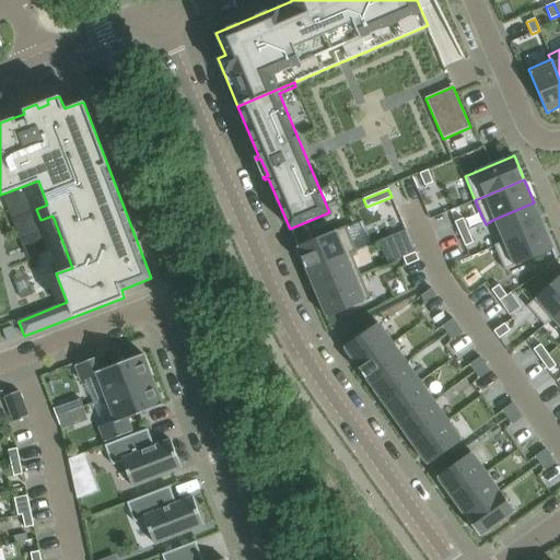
[(453,195),(444,199),(450,211),(458,208),(453,195)]
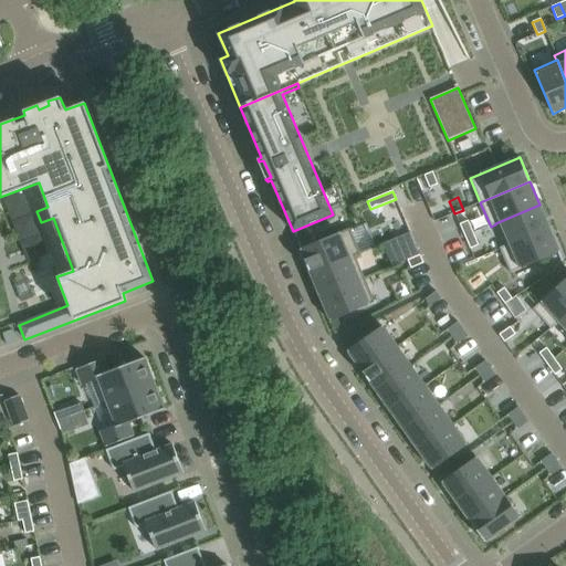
[(540,205),(495,223),(495,224),(504,245),(505,248),(549,229),(540,205)]
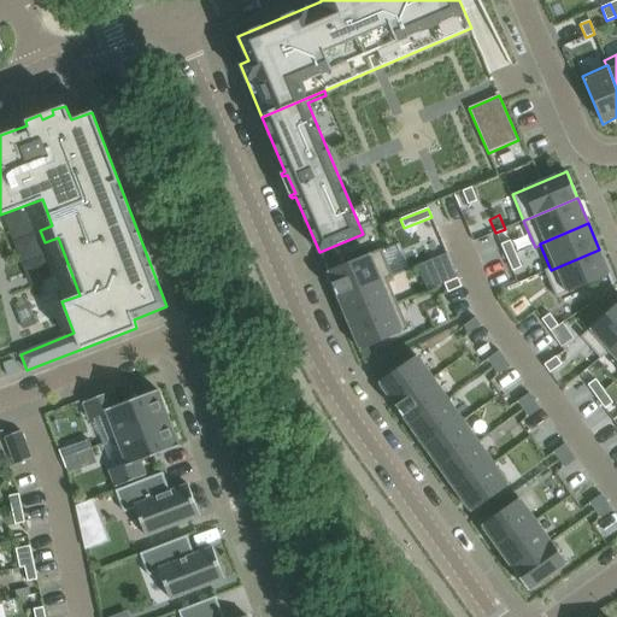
[(510,240),(500,245),(506,258),(516,253),(510,240)]
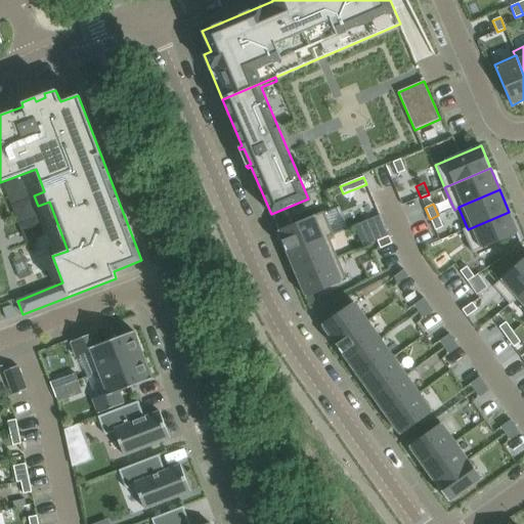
[(323,212),(277,231),(288,254),(329,236),(329,237),(334,235),(323,212)]
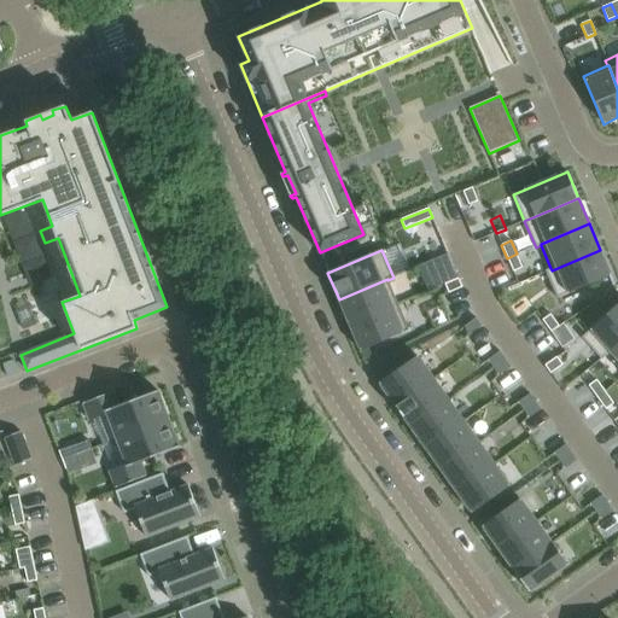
[(551,268),(546,270),(558,298),(611,275),(600,250),(552,270),(551,268)]
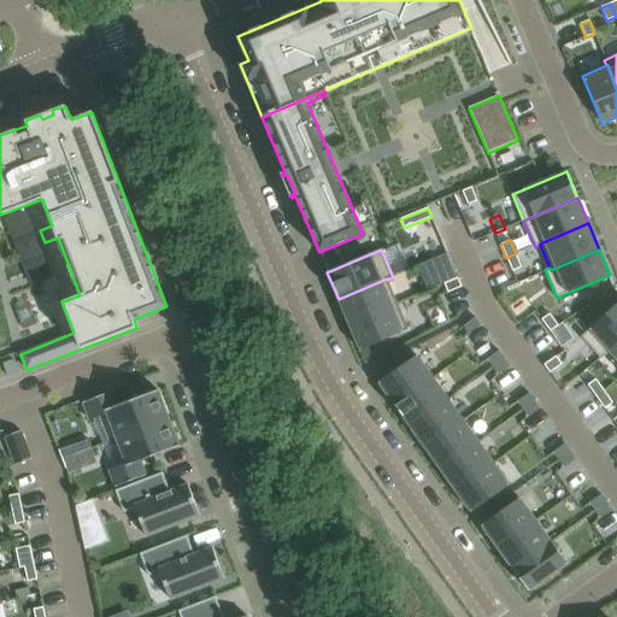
[(446,253),(418,265),(428,291),(445,283),(457,278),(446,253)]
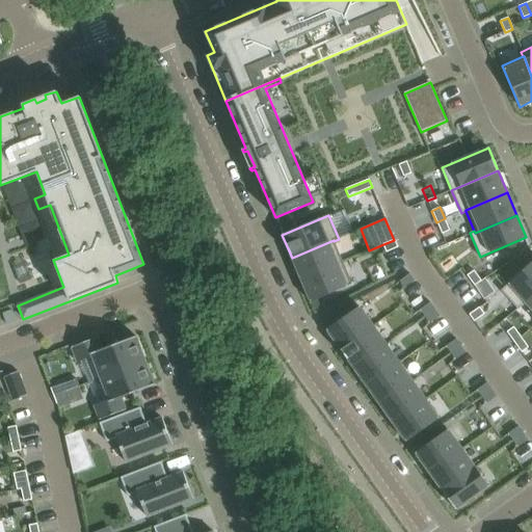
[(445,218),(436,222),(442,234),(449,231),(445,218)]
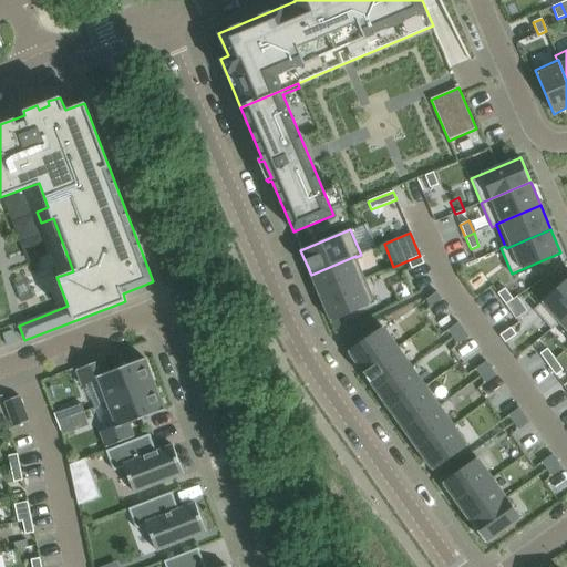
[(356,256),(311,275),(320,298),(366,279),(356,257),(356,256)]
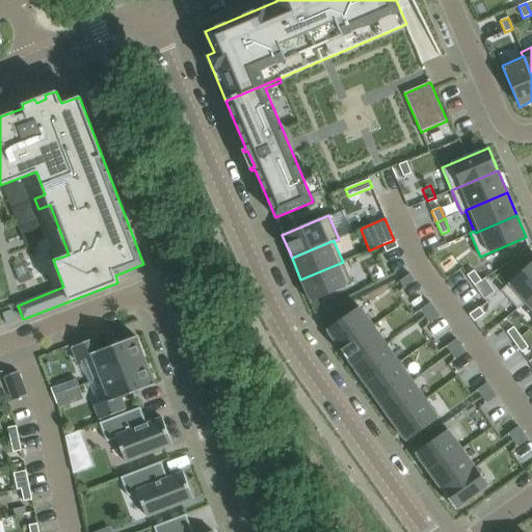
[(394,240),(383,244),(387,253),(398,247),(395,240),(394,240)]
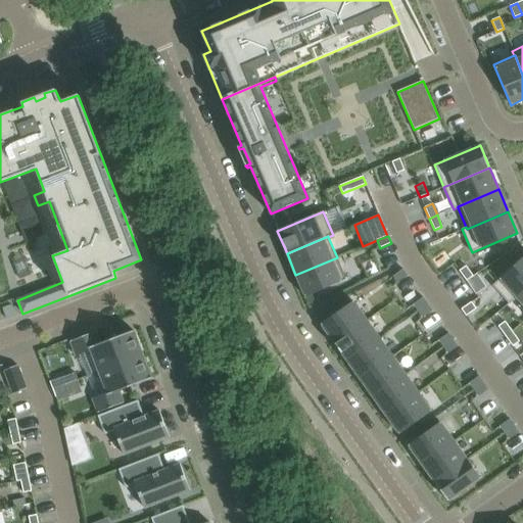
[(522,256),(492,285),(510,304),(517,297),(516,296),(522,289),(522,256)]
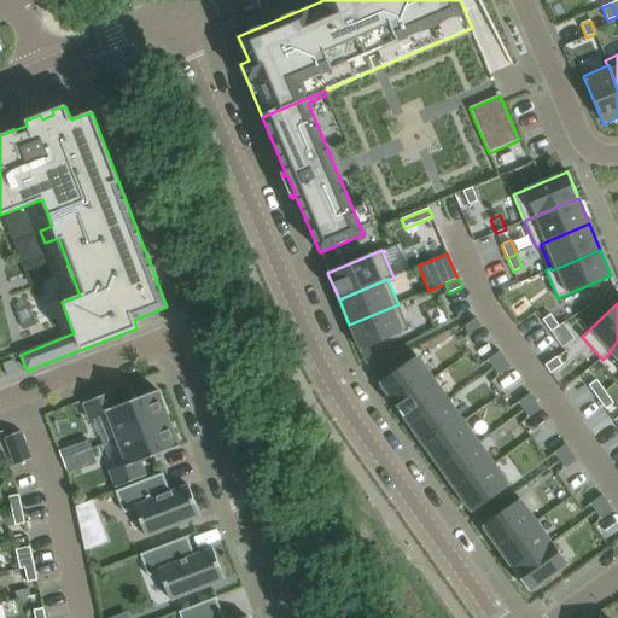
[(398,304),(349,325),(361,351),(409,331),(398,304)]
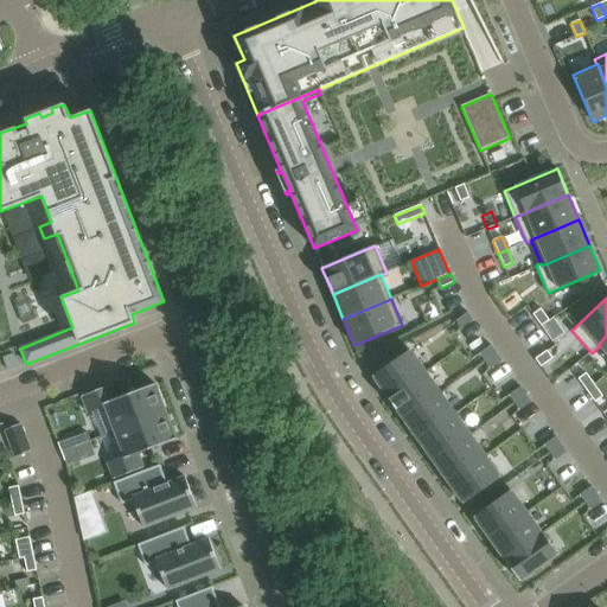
[(541,308),(532,314),(542,326),(549,320),(541,308)]
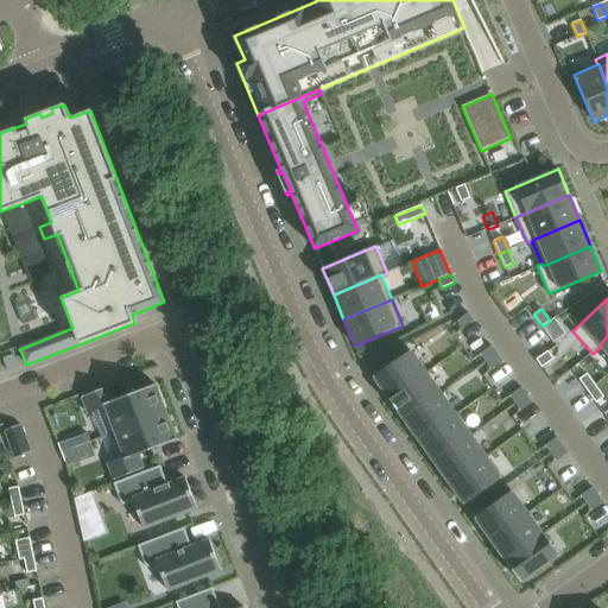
[(468,312),(456,322),(462,329),(474,321),(468,312)]
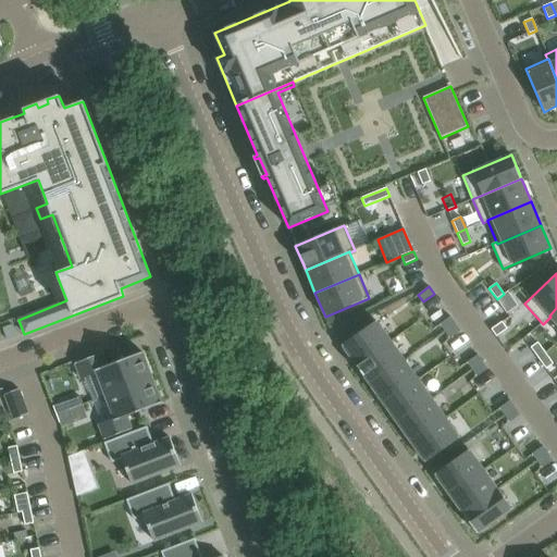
[(450,317),(440,324),(445,332),(456,324),(450,317)]
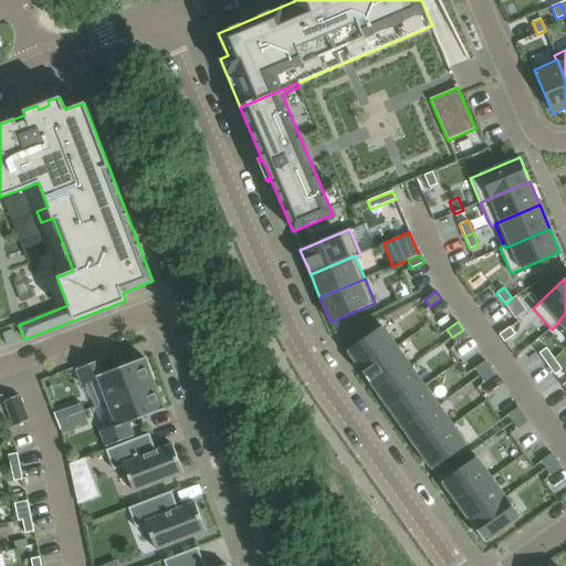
[(383,326),(347,352),(362,371),(397,347),(383,326)]
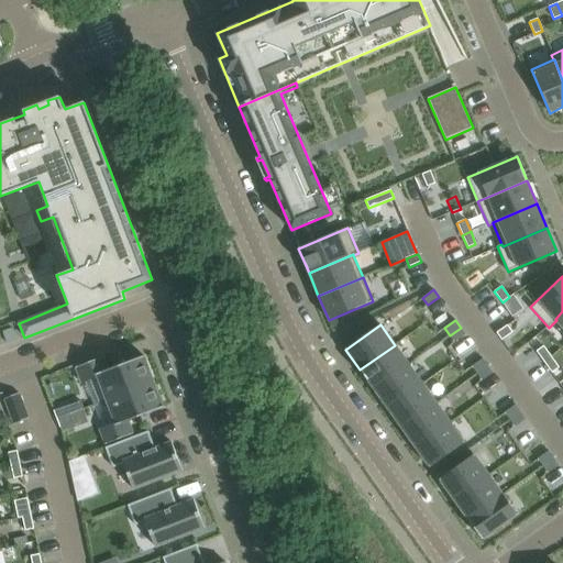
[(507,324),(496,332),(501,340),(512,332),(507,324)]
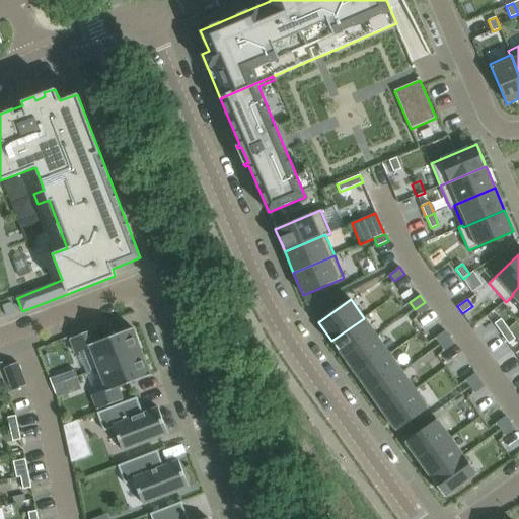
[(425,302),(415,309),(419,315),(429,308),(425,302)]
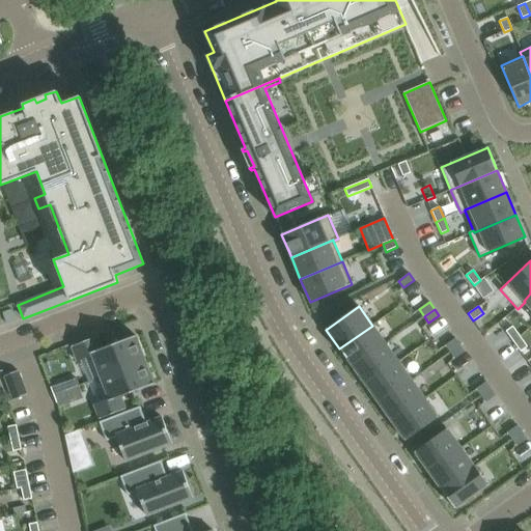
[(372,326),(339,348),(353,367),(386,344),(372,326)]
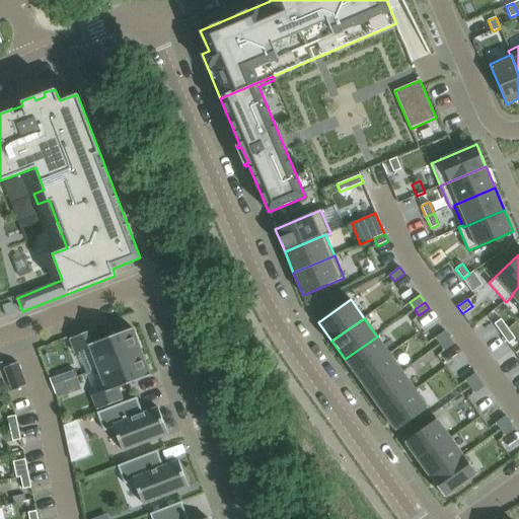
[(501,319),(495,323),(502,334),(508,328),(501,319)]
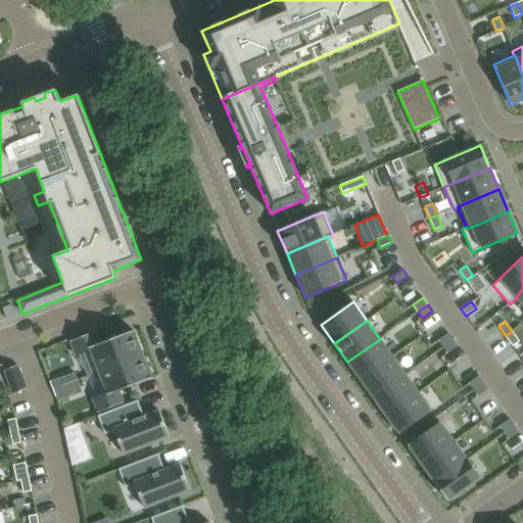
[(90,350),(98,372),(143,354),(134,331),(100,343),(96,331),(70,341),(76,355),(90,350)]
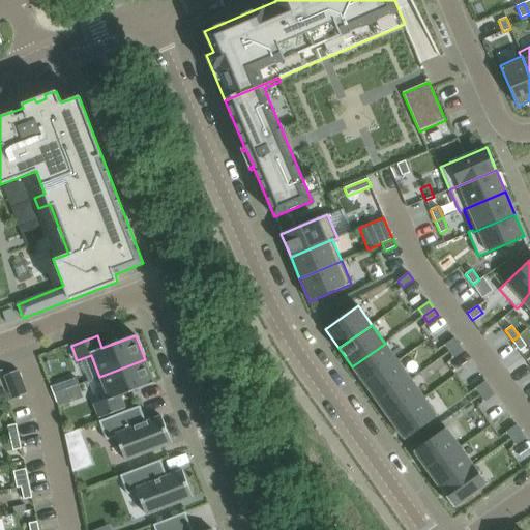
[(519,335),(512,341),(520,351),(526,346),(519,335)]
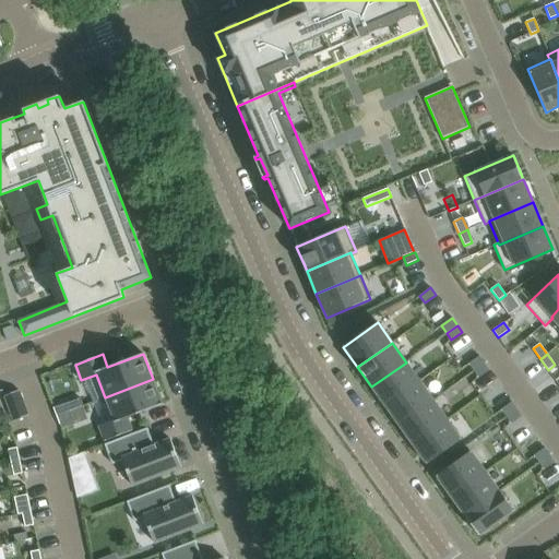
[(479,356),(468,364),(474,371),(485,364),(479,356)]
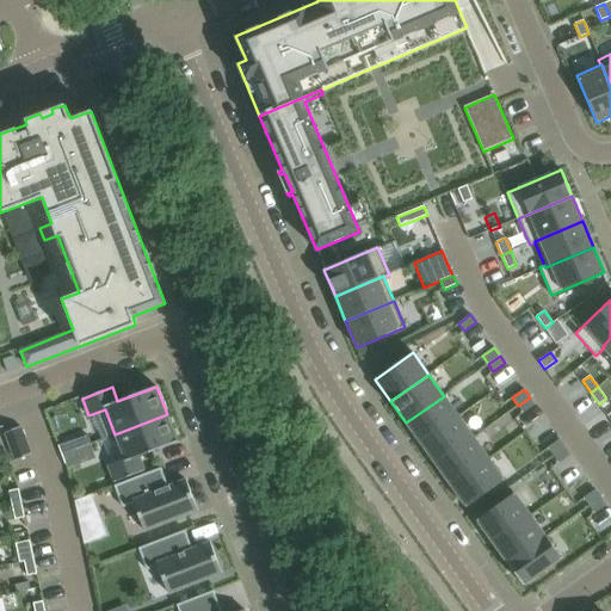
[(444,396),(406,423),(420,443),(458,417),(444,396)]
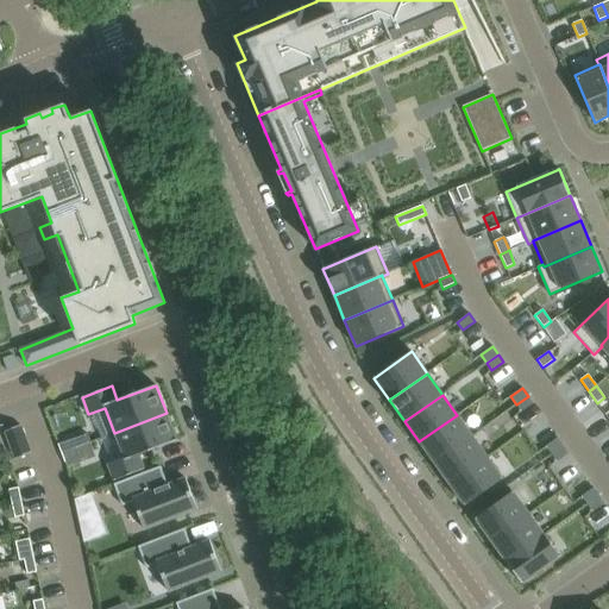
[(528,396),(516,405),(521,412),(533,403),(528,396)]
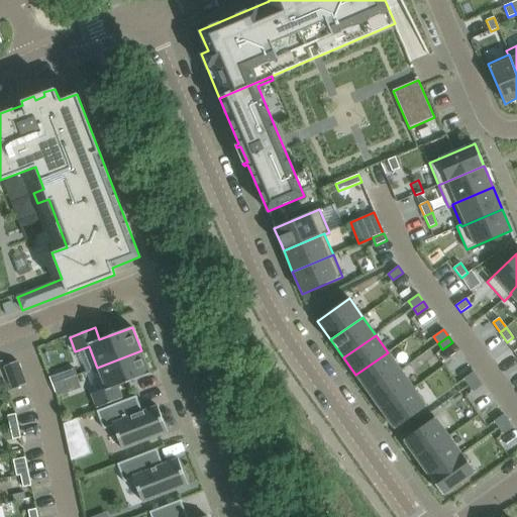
[(141,350),(97,368),(105,388),(91,394),(97,408),(122,399),(117,387),(150,374),(141,350)]
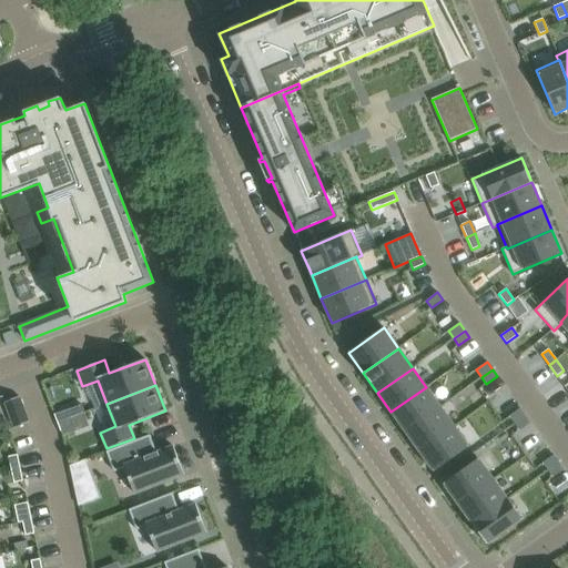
[(426,387),(391,412),(405,432),(439,406),(426,387)]
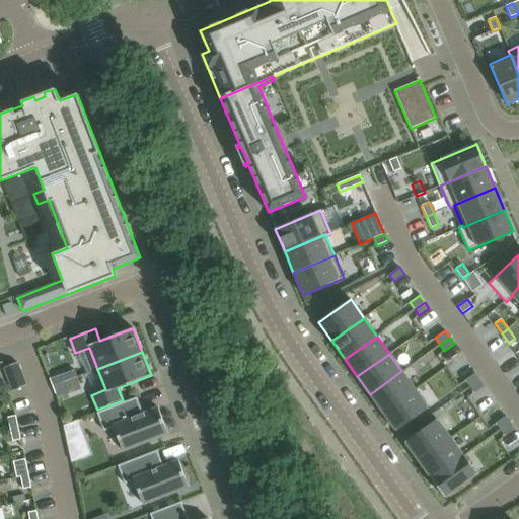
[(15,363),(2,368),(11,391),(24,386),(15,363)]
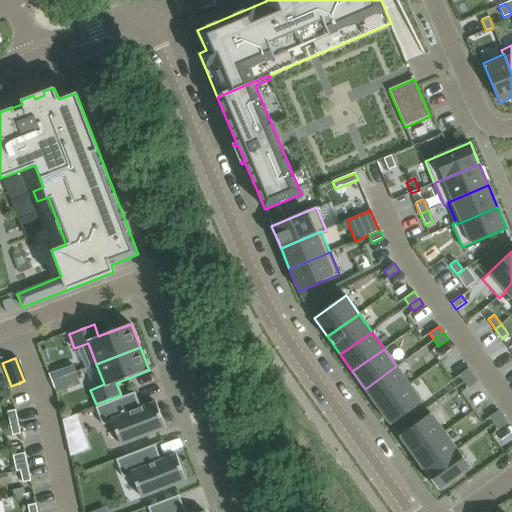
[(73,364),(49,374),(51,381),(63,377),(75,372),(73,364)]
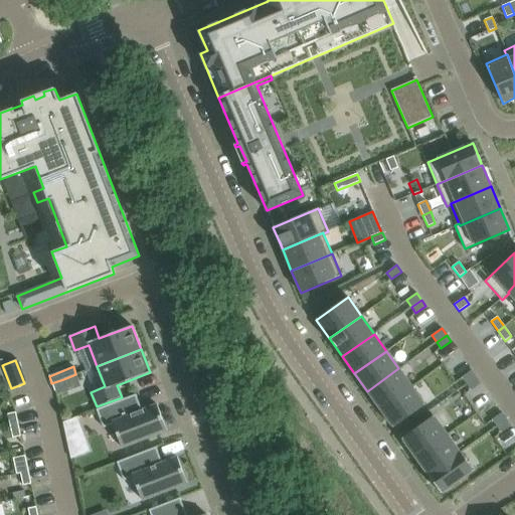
[(398,368),(367,391),(379,408),(411,386),(398,368)]
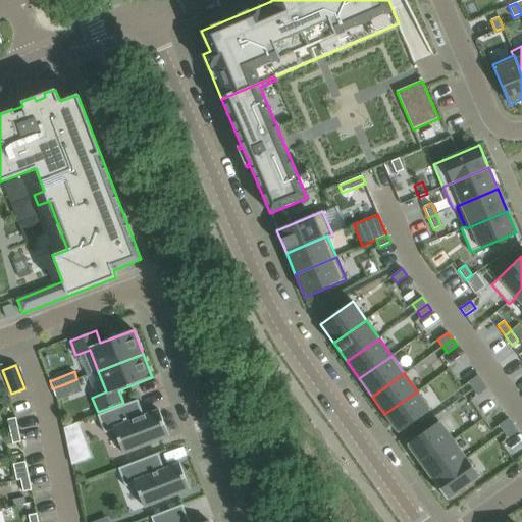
[(478,375),(468,382),(472,389),(482,382),(478,375)]
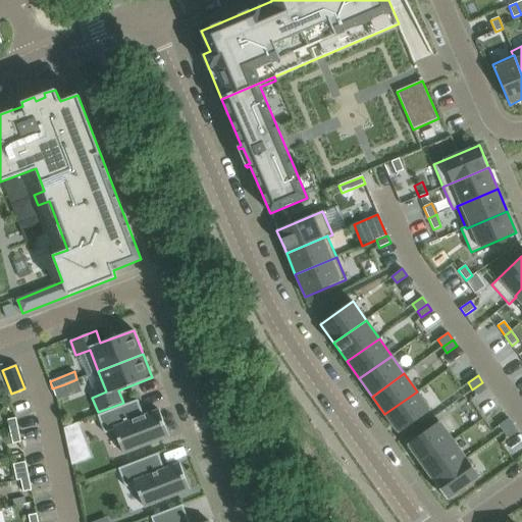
[(482,382),(472,389),(477,396),(487,388),(482,382)]
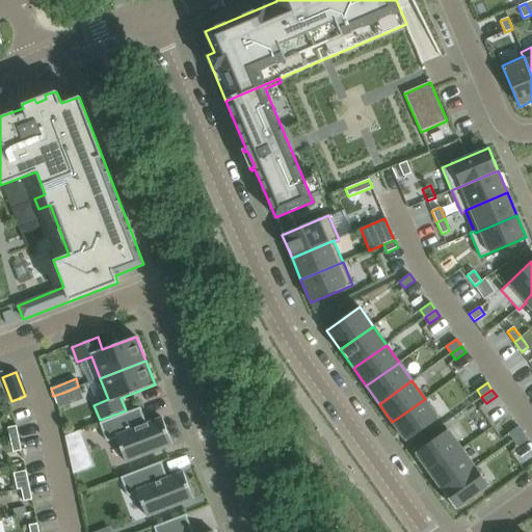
[(65,392),(53,396),(56,404),(69,399),(65,392)]
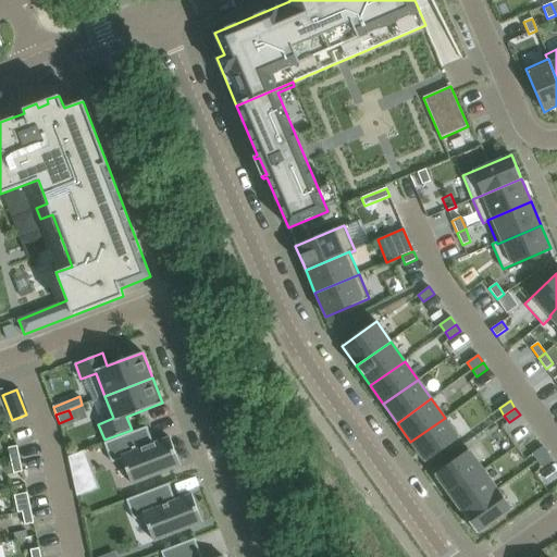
[(445,418),(410,442),(425,462),(459,438),(445,418)]
